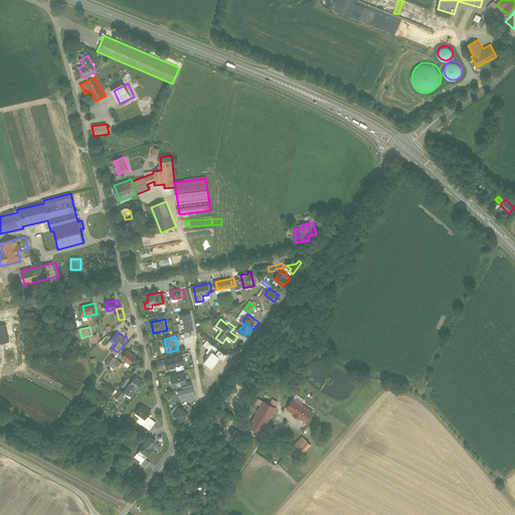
[(204,344),(208,348),(212,343),(207,339),(204,344)]
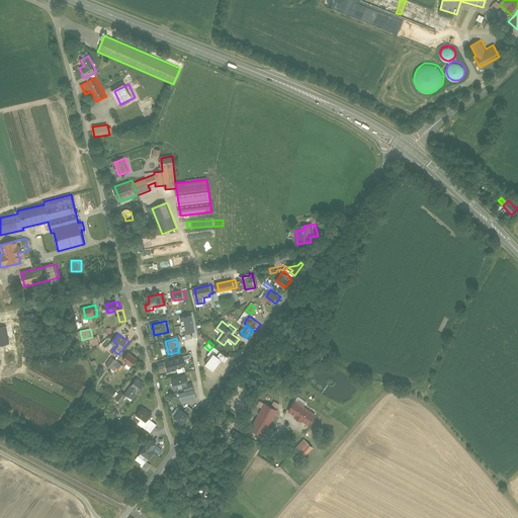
[(222,351),(213,345),(209,350),(211,351),(209,354),(213,357),(217,352),(219,354),(222,351)]
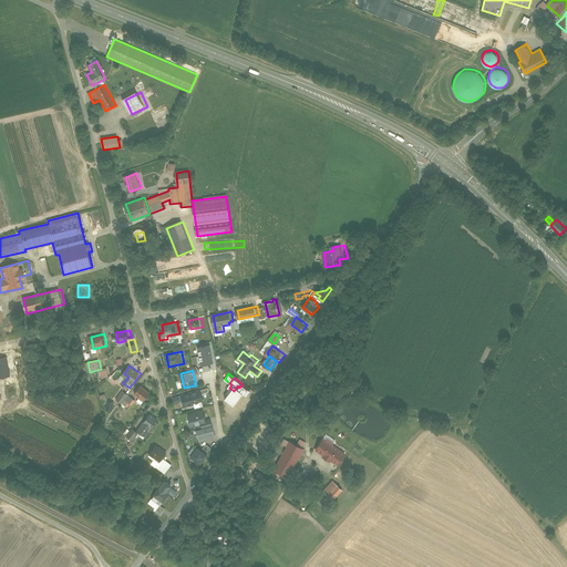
[(249,395),(253,391),(245,384),(241,389),(247,393),(249,395)]
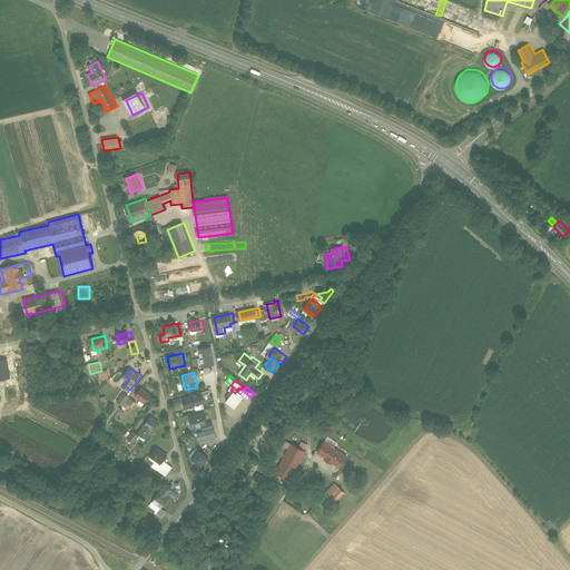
[(154,395),(144,387),(137,395),(148,403),(154,395)]
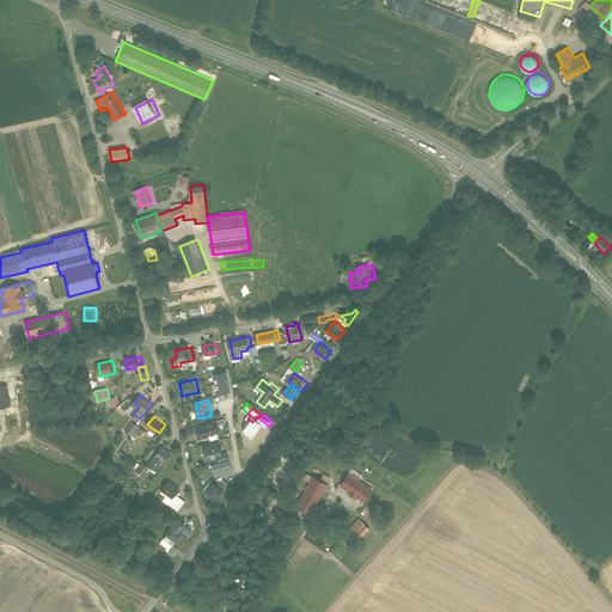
[(252,422),(246,430),(256,438),(267,424),(261,420),(258,418),(256,416),(252,422)]
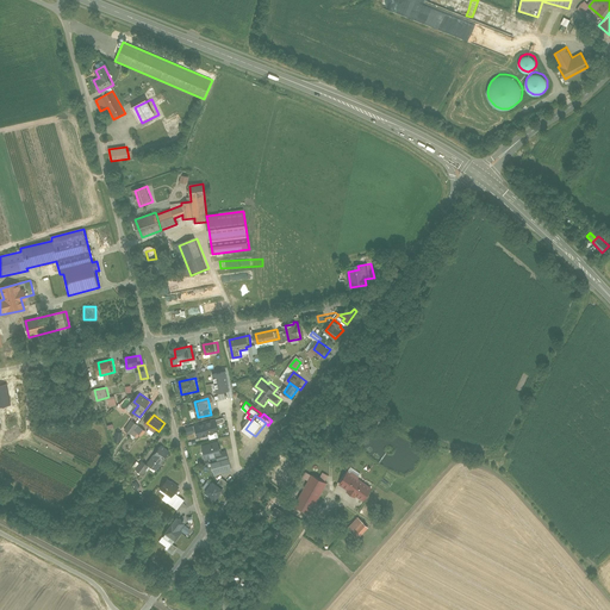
[(218,419),(197,424),(198,431),(200,437),(222,433),(219,424),(218,419)]
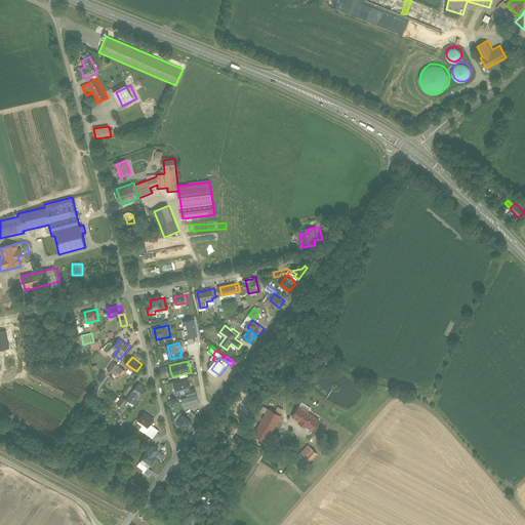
[(119,365),(115,362),(109,369),(113,373),(119,365)]
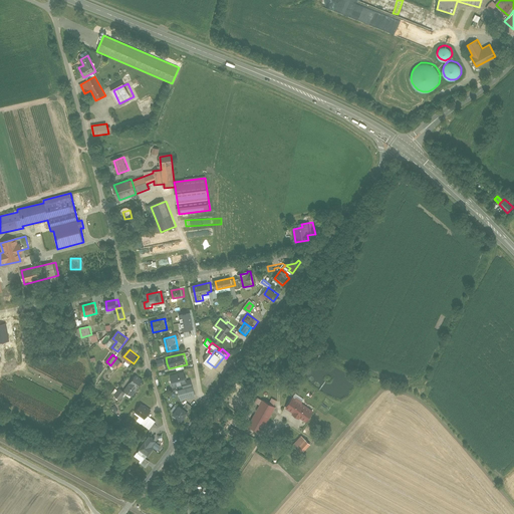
[(116,357),(110,365),(115,368),(118,365),(120,366),(123,362),(116,357)]
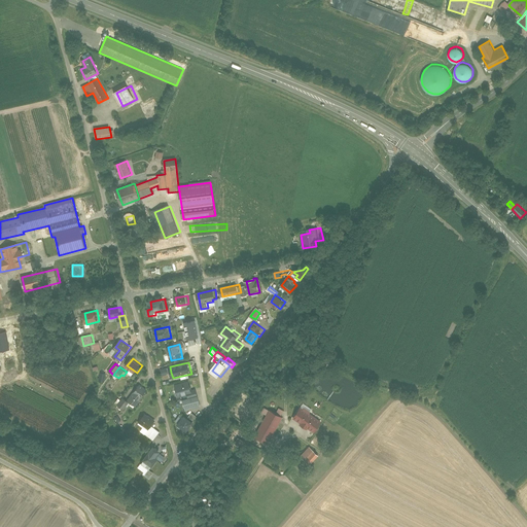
[(190,382),(176,385),(178,396),(188,394),(189,397),(200,395),(198,388),(192,389),(190,382)]
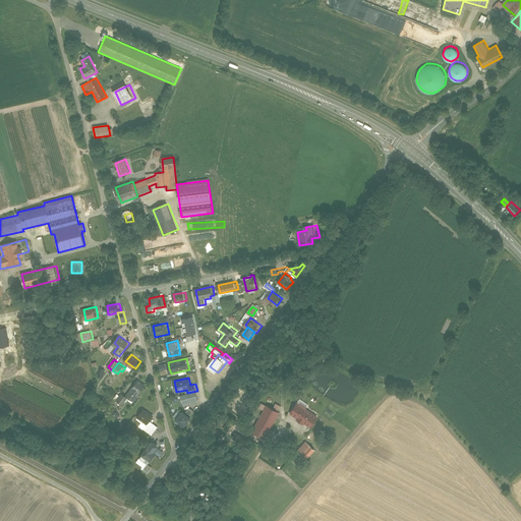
[(147,387),(137,380),(132,387),(133,388),(141,394),(147,387)]
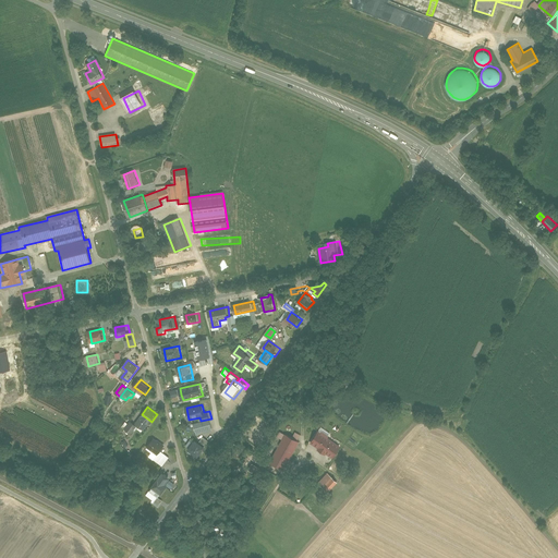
[(152,422),(143,415),(136,424),(138,425),(145,431),(152,422)]
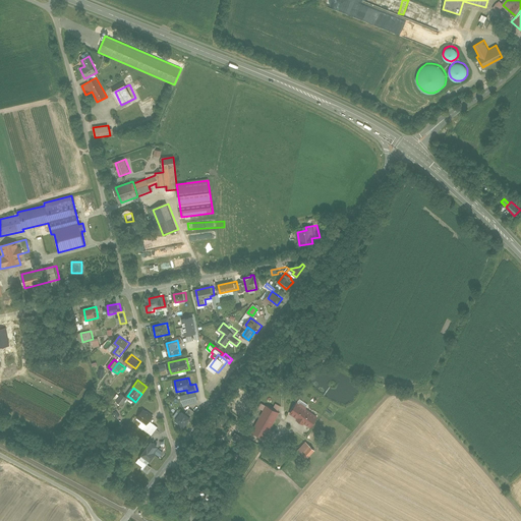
[(122,392),(117,400),(123,405),(129,397),(127,396),(122,392)]
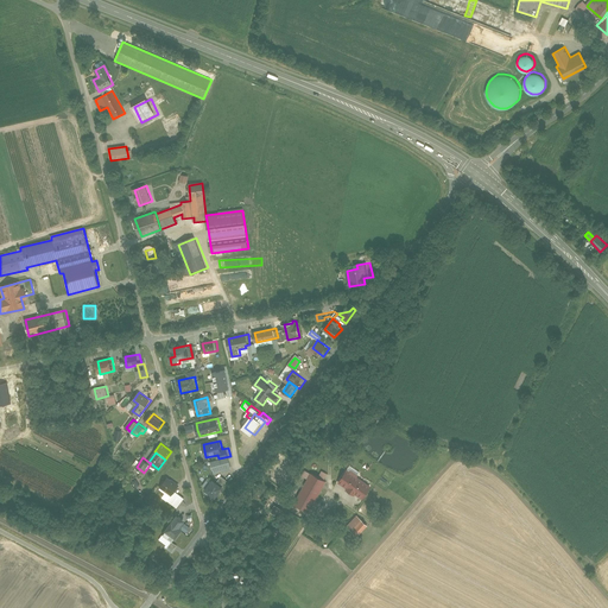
[(230,457),(213,462),(215,473),(234,468),(230,457)]
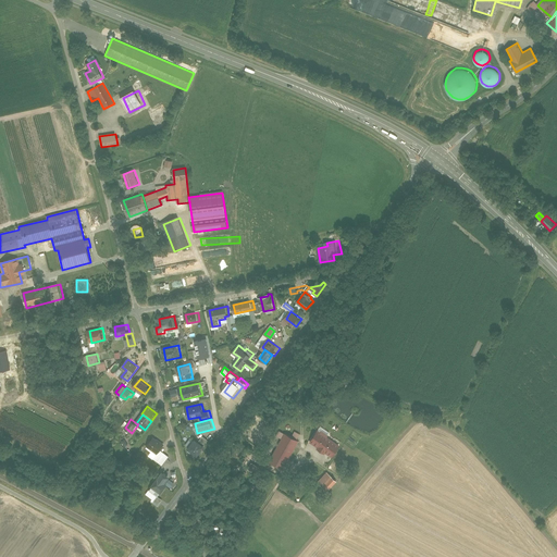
[(323,432),(319,430),(311,441),(335,457),(343,446),(330,436),(331,435),(323,431),(323,432)]
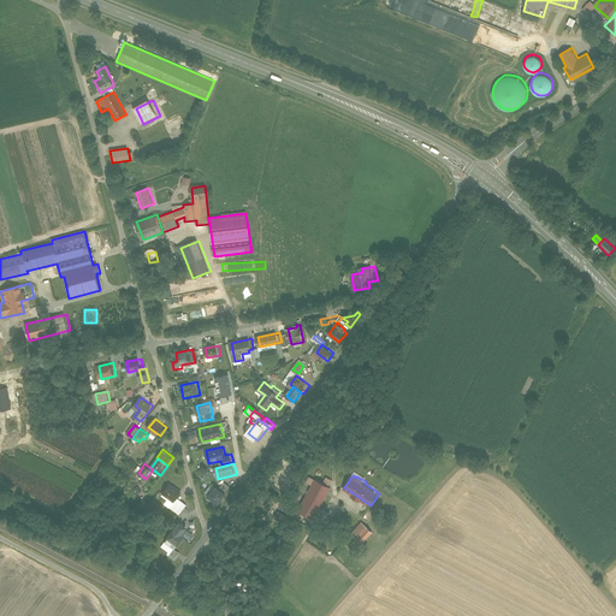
[(298,508),(313,516),(320,503),(323,504),(332,489),(315,479),(298,508)]
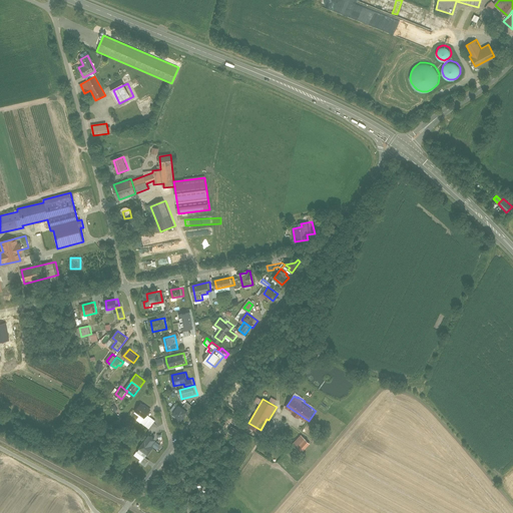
[(188,402),(184,407),(190,411),(193,406),(188,402)]
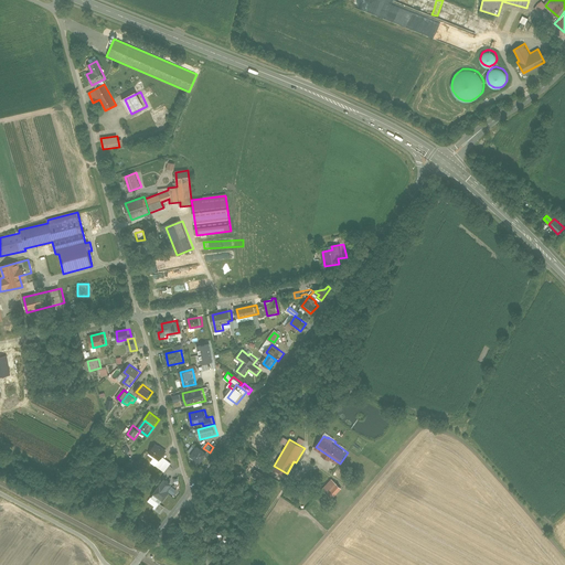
[(168,451),(157,444),(150,451),(161,460),(164,456),(168,451)]
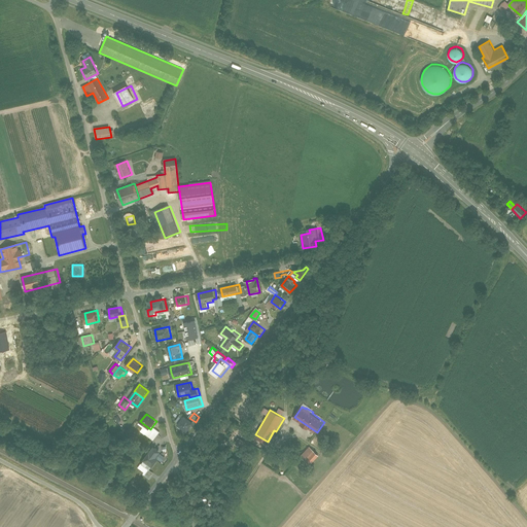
[(186,415),(178,426),(182,430),(184,428),(188,431),(196,422),(189,418),(186,415)]
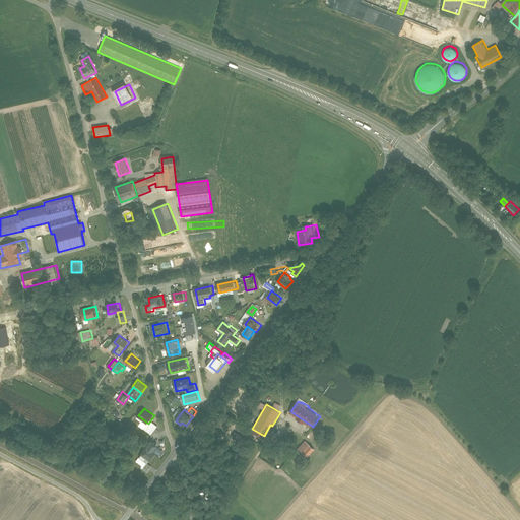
[(145,429),(152,434),(158,425),(151,419),(148,424),(145,429)]
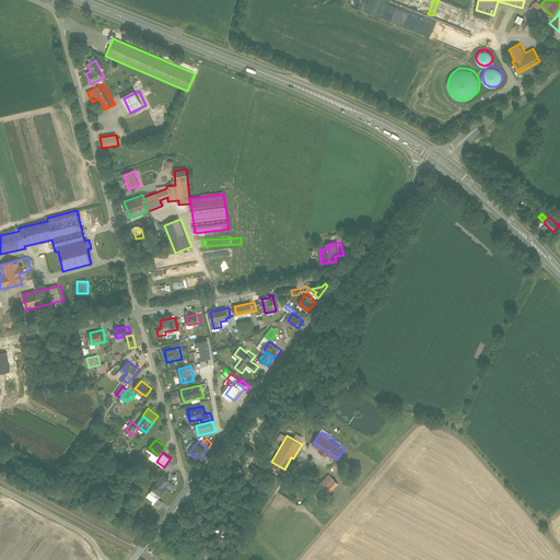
[(162,475),(149,492),(158,499),(167,488),(166,487),(165,486),(168,480),(162,475)]
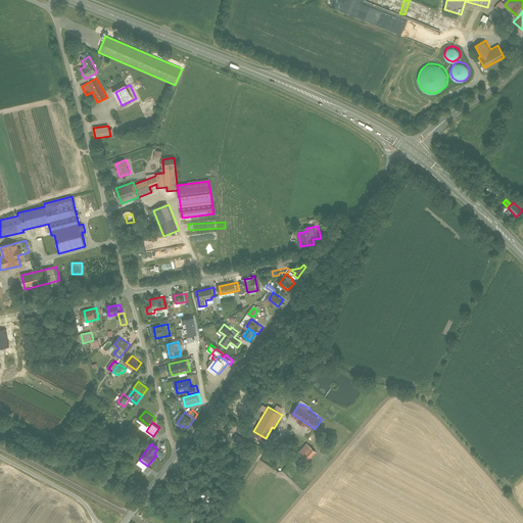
[(282,447),(276,444),(272,453),(278,456),(282,447)]
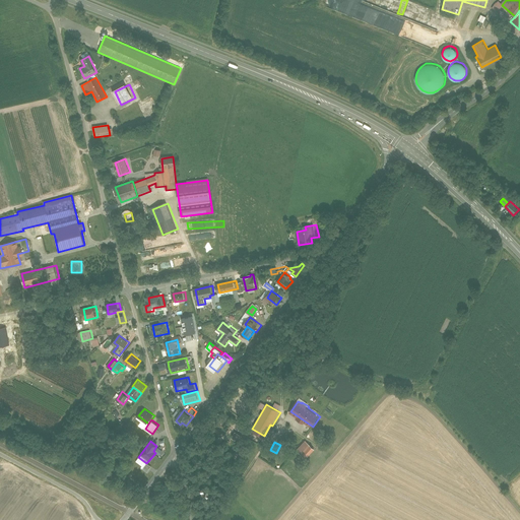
[(315,450),(306,442),(298,449),(307,458),(315,450)]
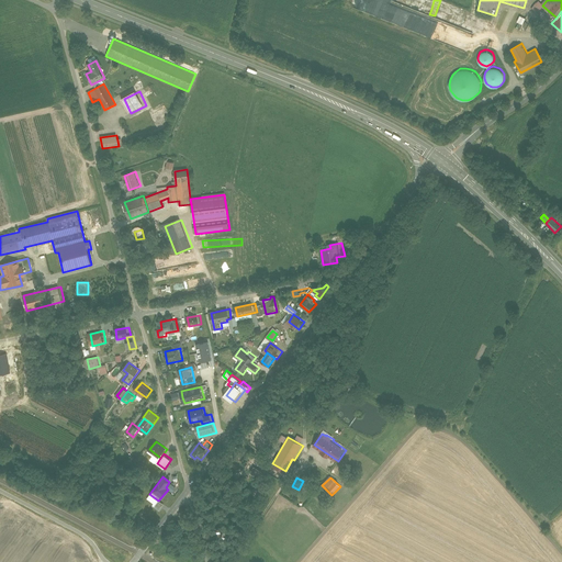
[(158,501),(149,494),(147,498),(154,504),(153,505),(154,507),(158,501)]
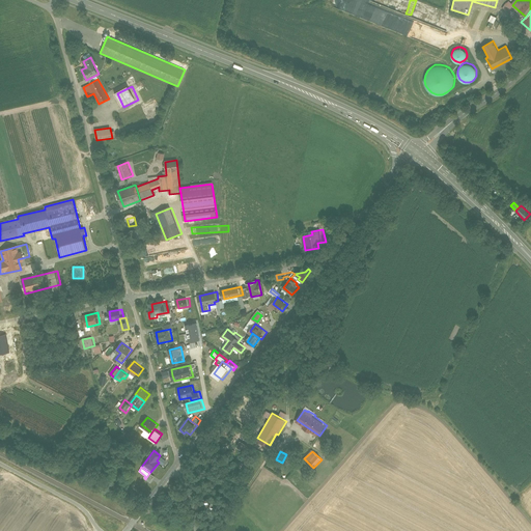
[(145,479),(150,482),(155,477),(149,473),(145,479)]
